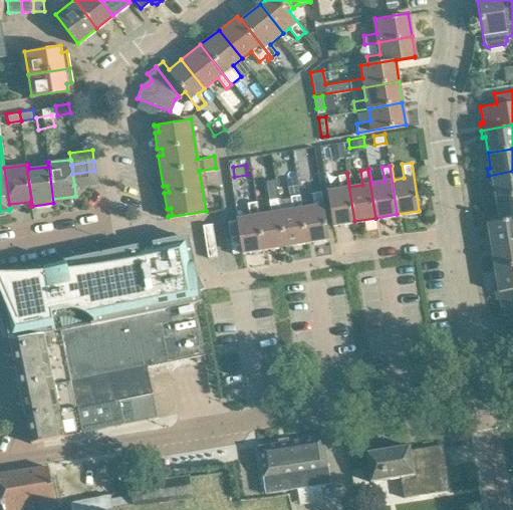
[(74,185),(95,182),(94,171),(72,174),(74,185)]
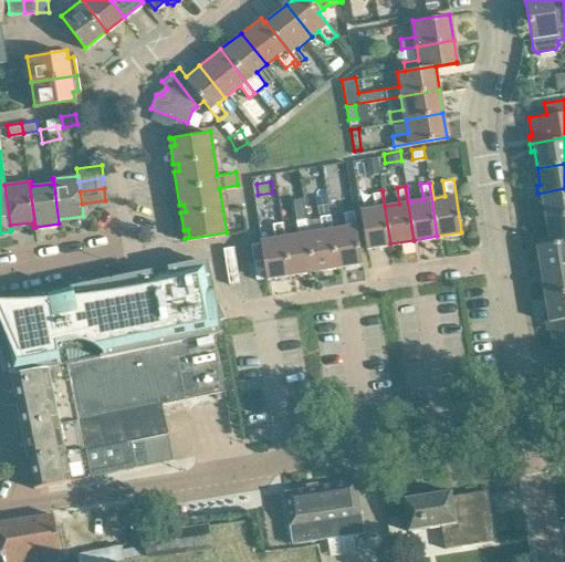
[(545,219),(564,215),(564,188),(537,194),(539,201),(542,200),(545,219)]
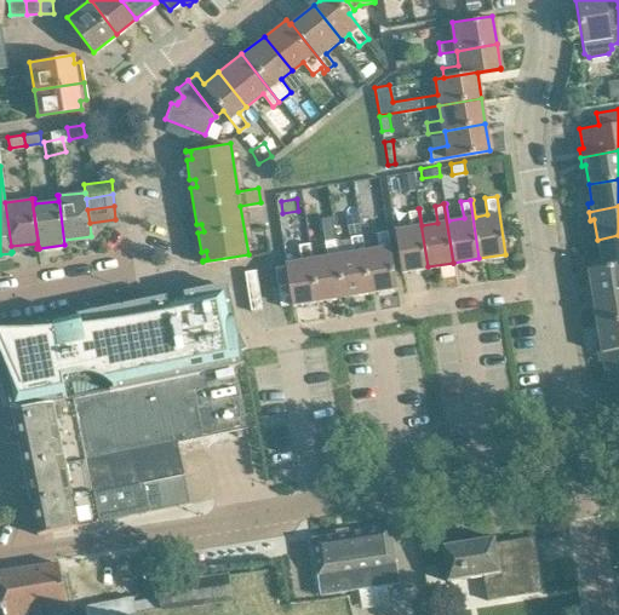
[(401,271),(428,266),(418,208),(408,210),(411,228),(394,230),(401,271)]
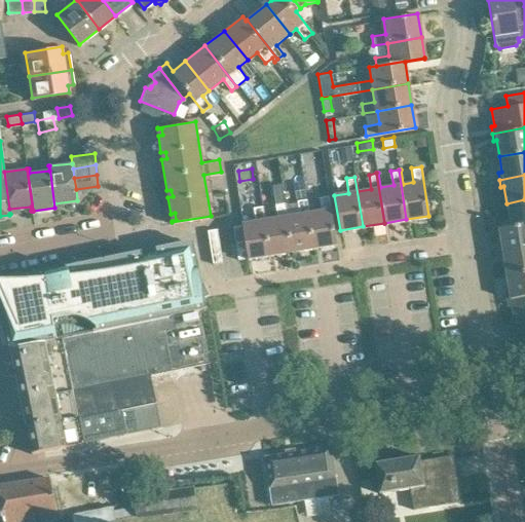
[(304,181),(296,182),(298,196),(306,195),(304,181)]
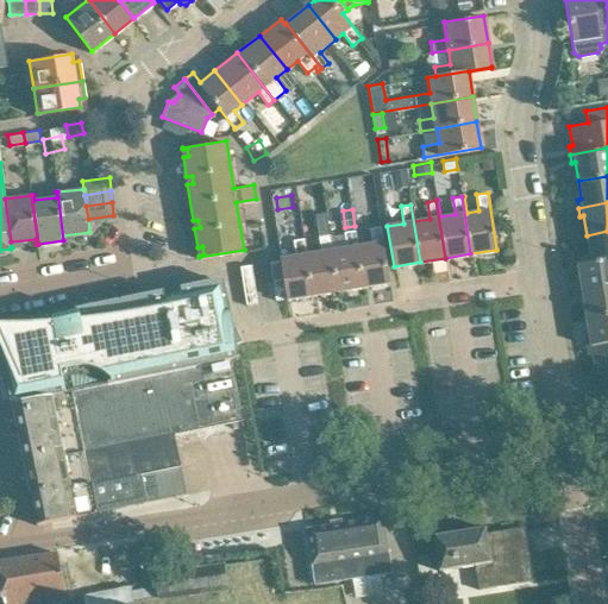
[(333,250),(333,249),(327,211),(315,213),(321,250),(306,252),(313,294),(339,290),(333,250)]
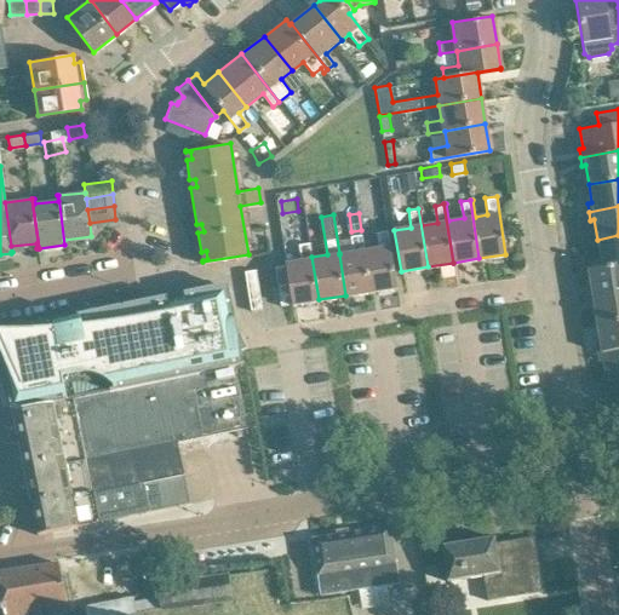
[(364,249),(371,292),(396,287),(387,230),(377,231),(379,247),(364,249)]
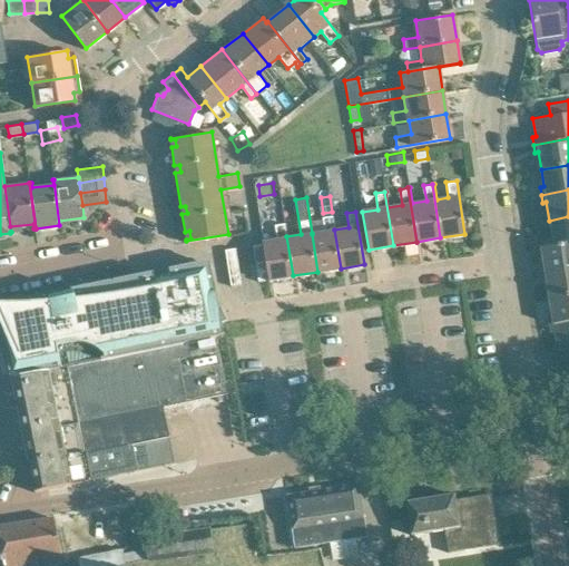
[(312,234),(317,272),(341,269),(334,230),(332,215),(323,217),(326,231),(312,234)]
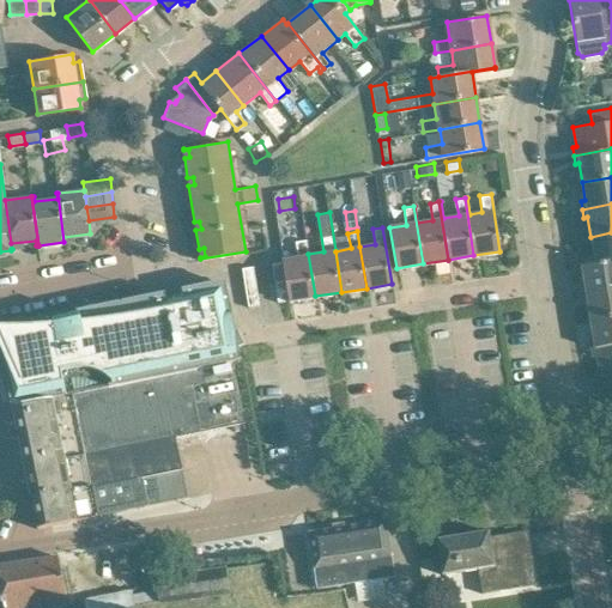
[(611,260),(611,232),(591,237),(593,254),(589,255),(591,262),(581,265),(581,266),(611,260)]
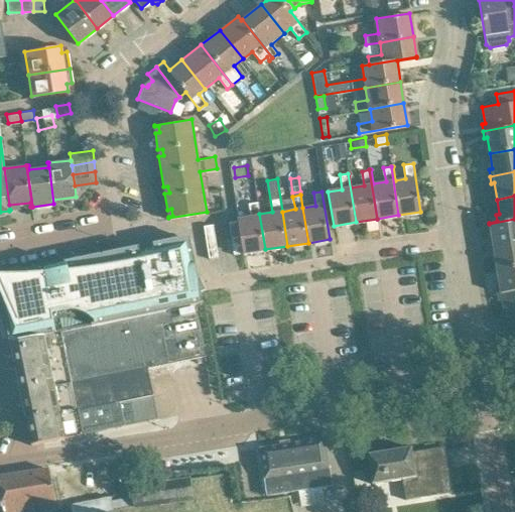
[(264,250),(258,214),(257,201),(247,203),(250,216),(237,218),(242,251),(242,253),(264,250)]
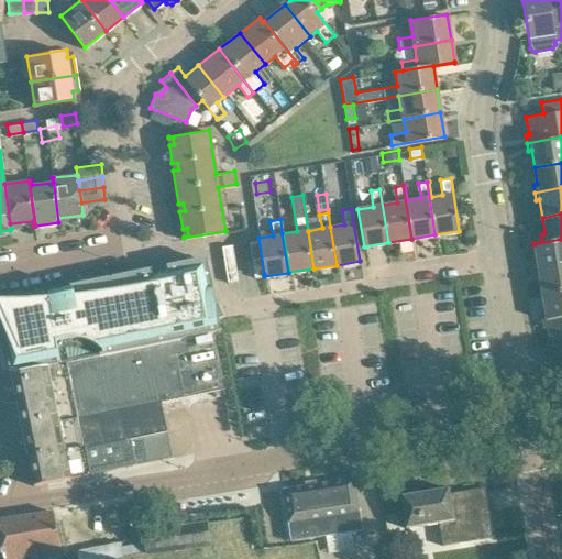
[(533,269),(561,264),(561,239),(533,244),(536,261),(532,261),(533,269)]
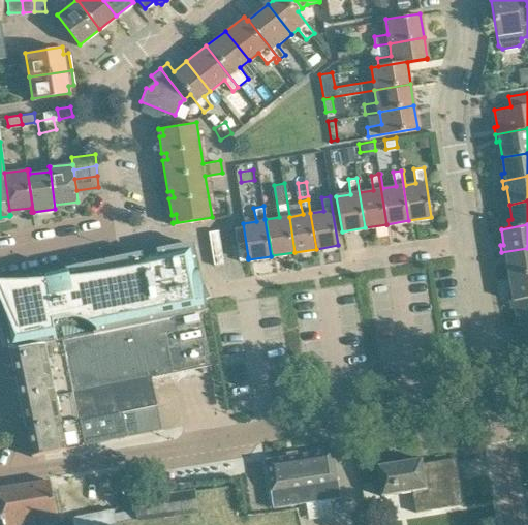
[(248,257),(243,225),(234,226),(239,259),(248,257)]
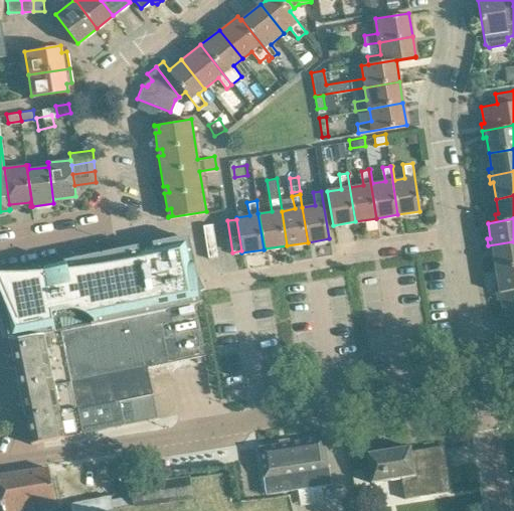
[(202,224),(207,257),(216,254),(212,222),(202,224)]
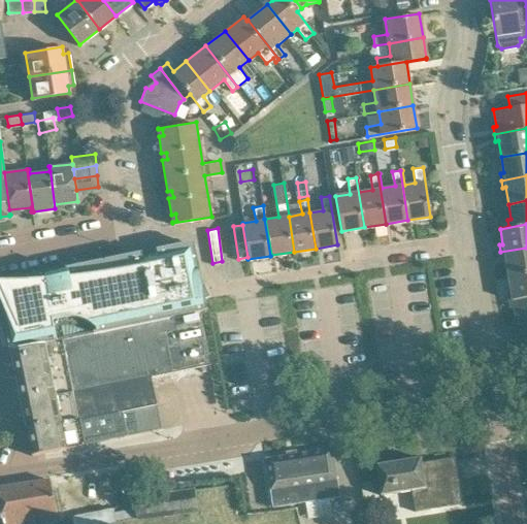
[(132,325),(179,315),(199,310),(206,308),(194,247),(194,246),(193,244),(192,243),(192,242),(190,241),(189,241),(187,241),(186,241),(156,248),(156,250),(141,254),(140,251),(64,266),(65,269),(51,272),(50,269),(12,276),(13,279),(4,281),(0,281),(0,295),(1,299),(0,299),(0,306),(2,318),(2,319),(3,321),(4,330),(5,329),(9,345),(8,346),(8,348),(9,348),(9,350),(132,325)]
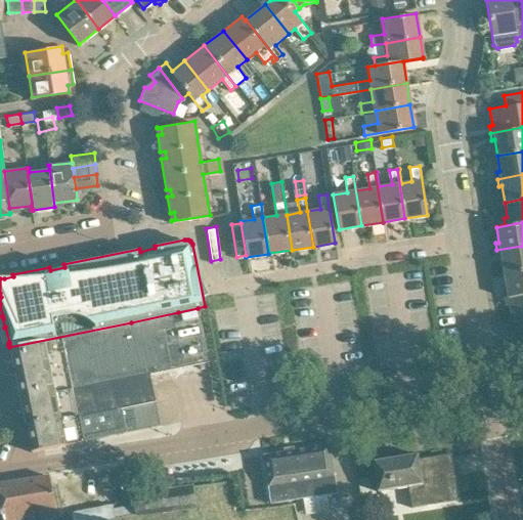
[(500,257),(504,272),(522,268),(522,246),(496,250),(497,257),(500,257)]
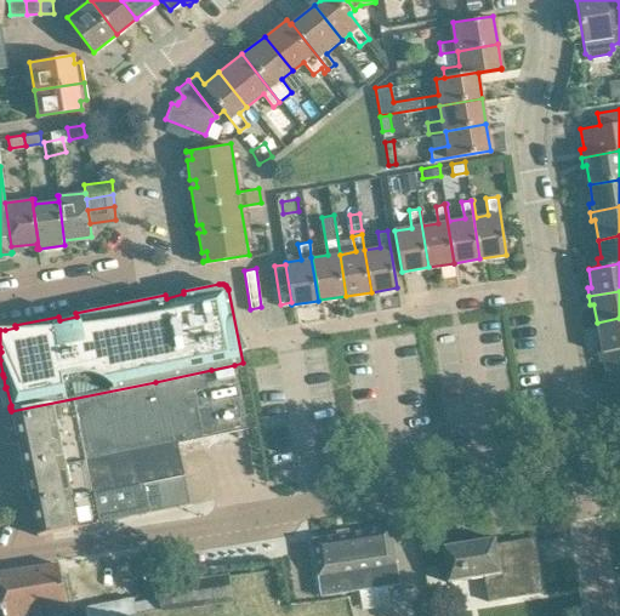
[(598,351),(619,347),(619,318),(597,323),(599,342),(596,342),(598,351)]
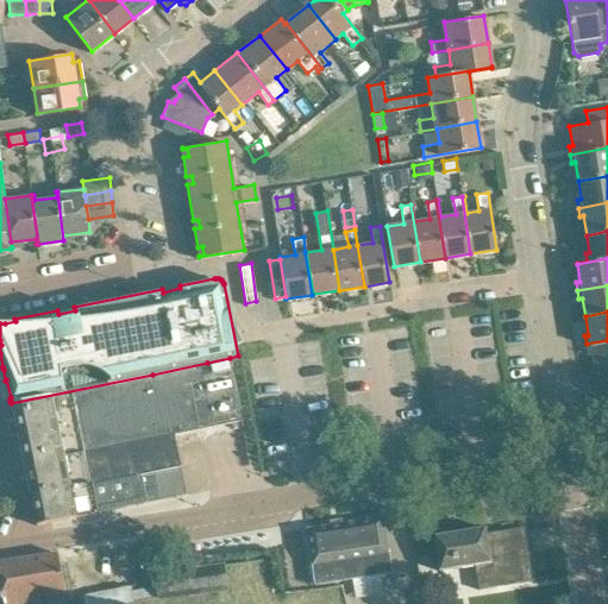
[(607,340),(587,344),(588,353),(591,352),(594,371),(607,369),(607,340)]
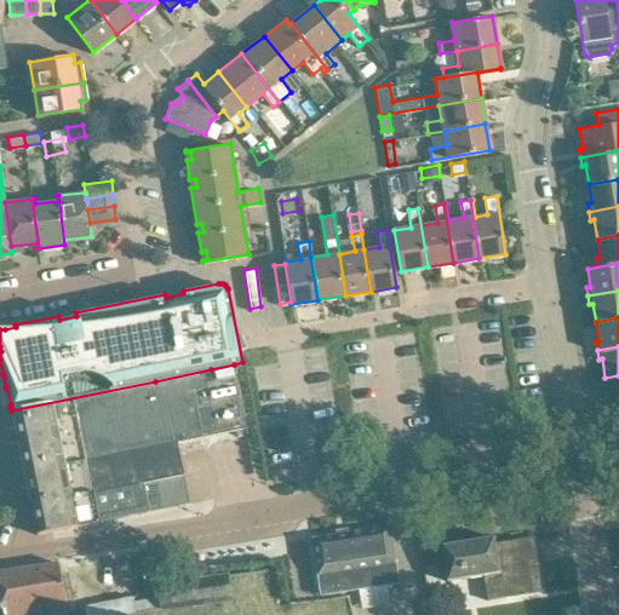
[(91,492),(183,473),(176,441),(247,426),(234,365),(211,369),(155,381),(11,411),(30,501),(91,489),(91,492)]
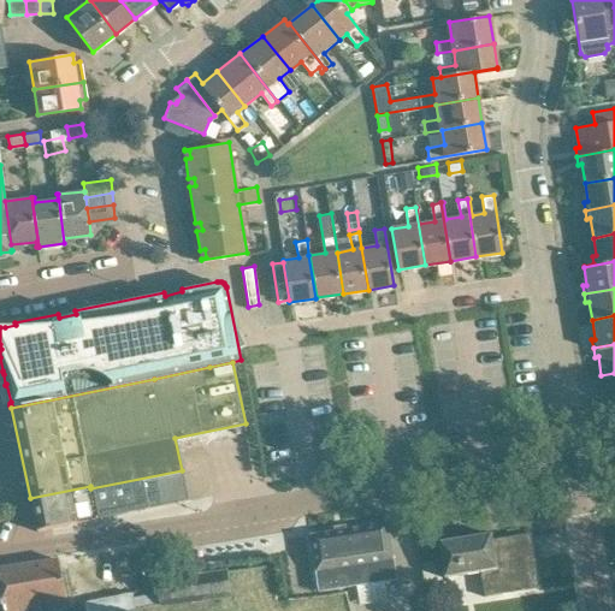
[(90,486),(30,498),(36,529),(188,498),(182,470),(90,488),(90,486)]
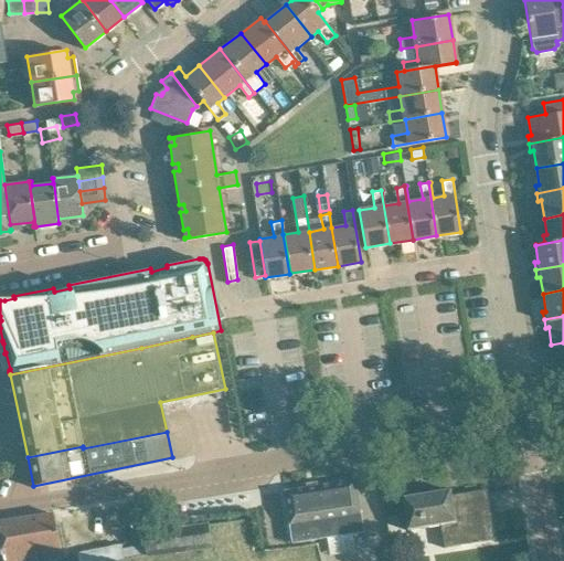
[(362,530),(354,478),(316,484),(317,486),(306,488),(306,485),(283,489),(290,541),(362,530)]
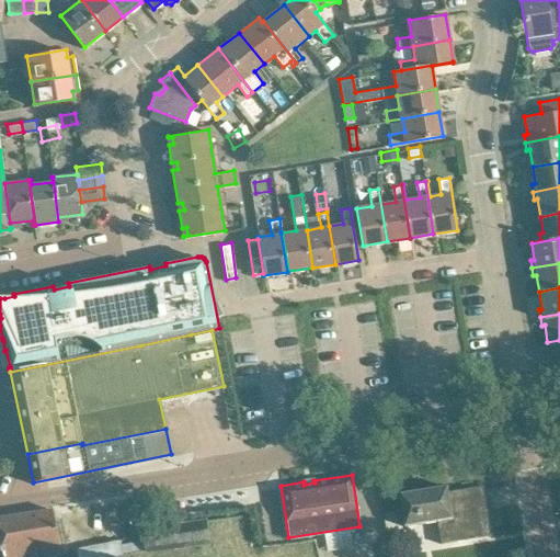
[(447,496),(447,490),(446,485),(398,492),(403,524),(437,519),(442,542),(490,534),(486,510),(463,514),(459,493),(447,496)]
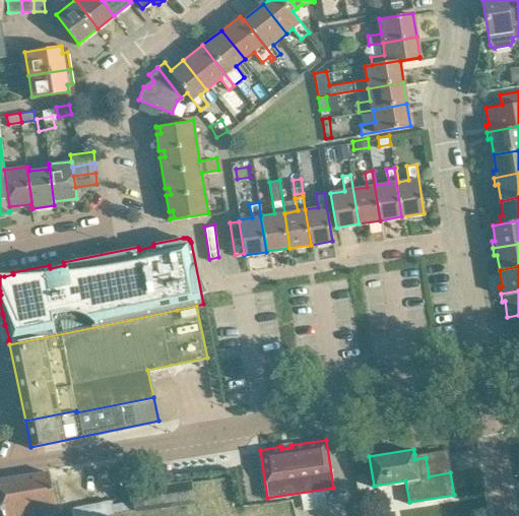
[(187,474),(210,469),(208,460),(185,465),(187,474)]
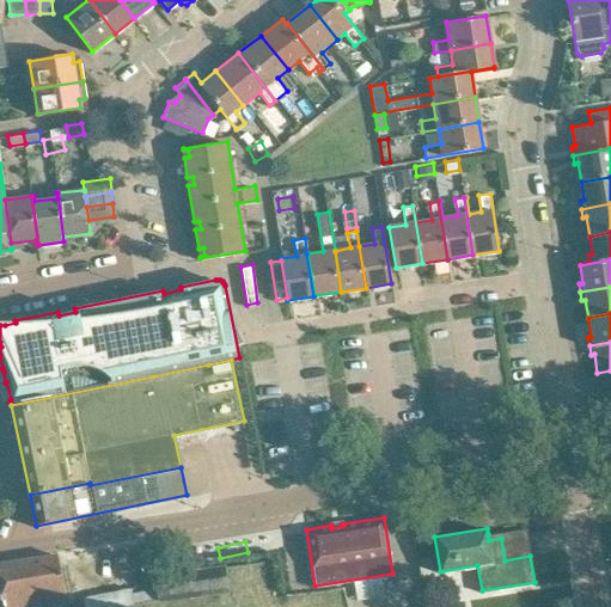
[(49,606),(65,605),(56,553),(0,562),(0,587),(4,606),(41,606),(40,598),(47,596),(49,606)]
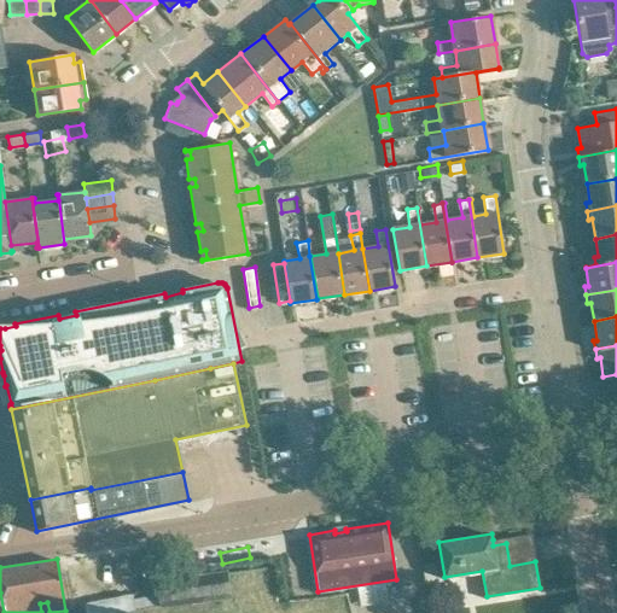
[(153,579),(158,606),(207,599),(230,595),(226,570),(153,579)]
